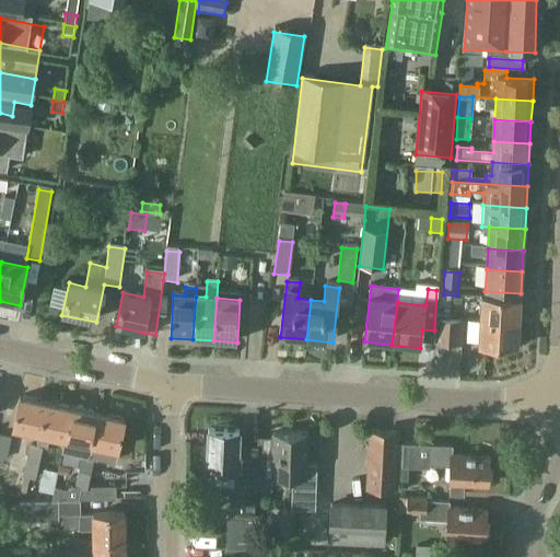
[(480,322),(518,324),(521,300),(481,298),(480,322)]
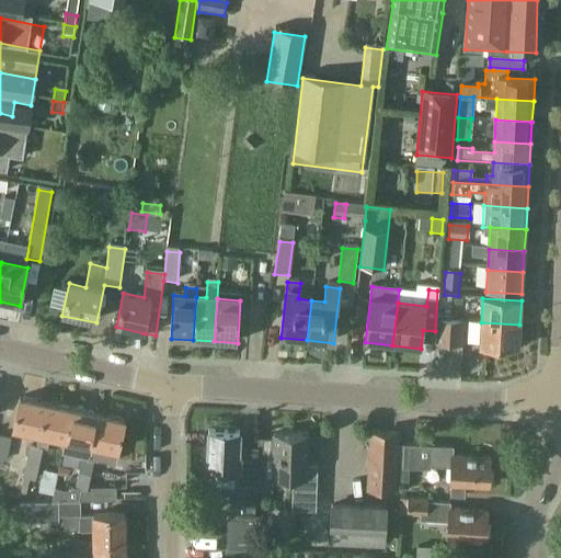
[(435,346),(449,348),(450,322),(437,321),(435,346)]
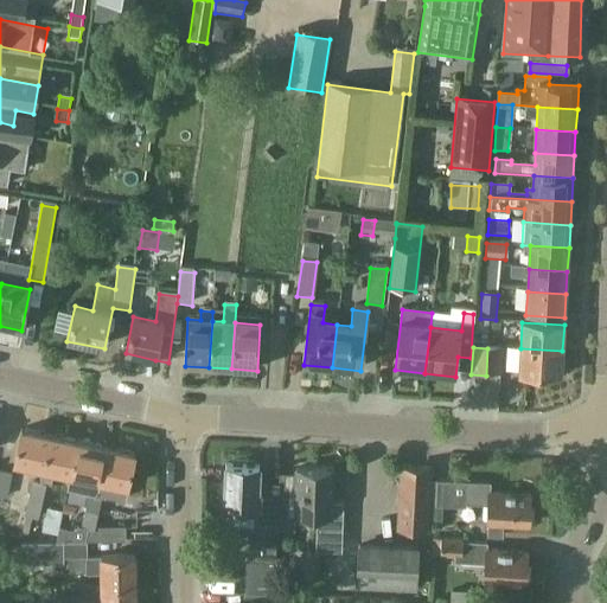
[(500,376),(502,350),(487,348),(486,376),(500,376)]
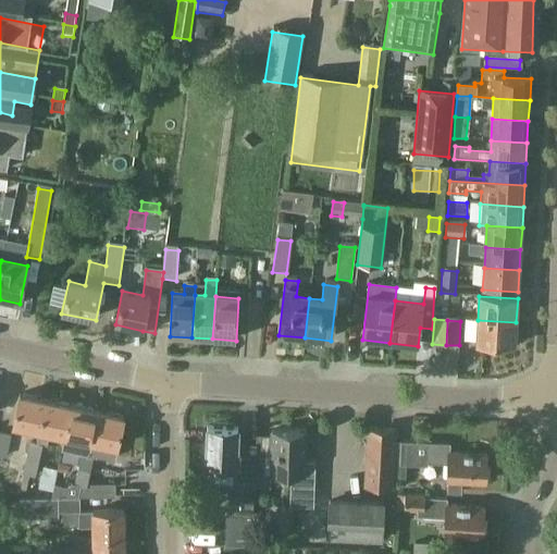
[(515,348),(516,322),(478,320),(477,346),(515,348)]
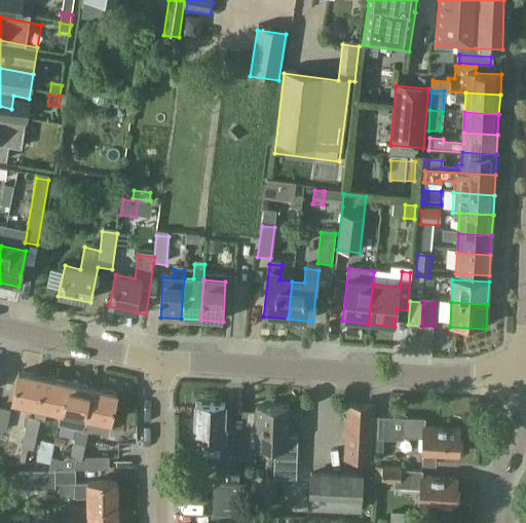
[(37,409),(44,380),(19,375),(12,404),(37,409)]
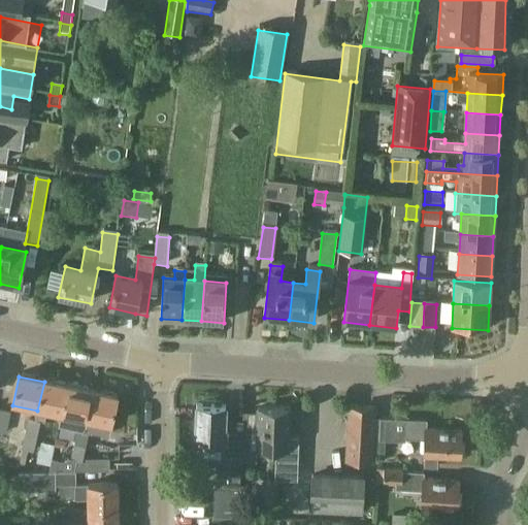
[(61,416),(68,387),(44,382),(37,411),(61,416)]
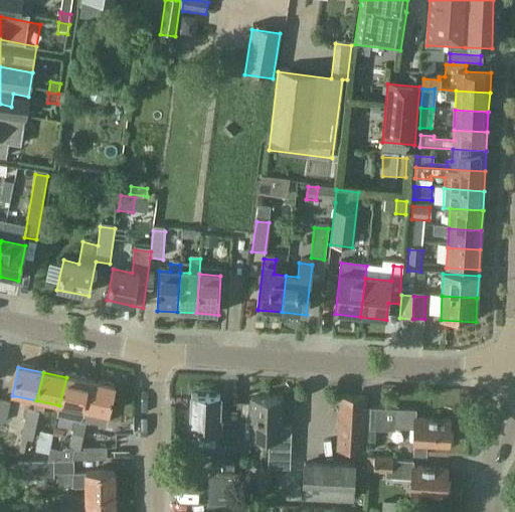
[(82,410),(89,382),(66,377),(59,405),(82,410)]
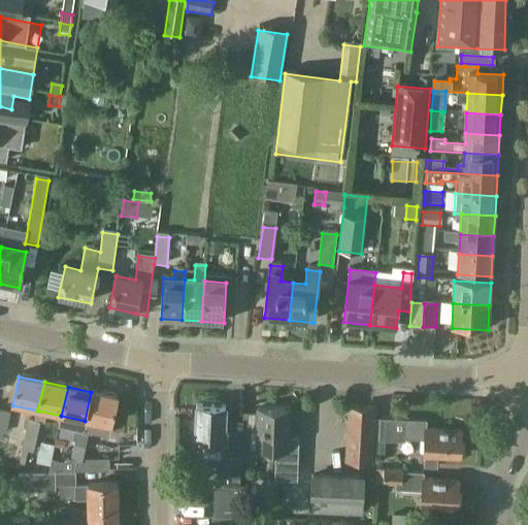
[(91,392),(85,421),(110,426),(117,398),(91,392)]
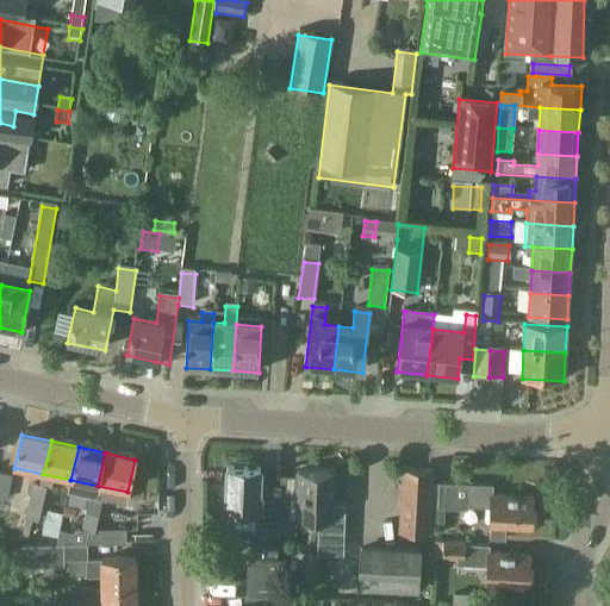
[(260,514),(260,497),(257,497),(259,472),(223,470),(222,513),(260,514)]
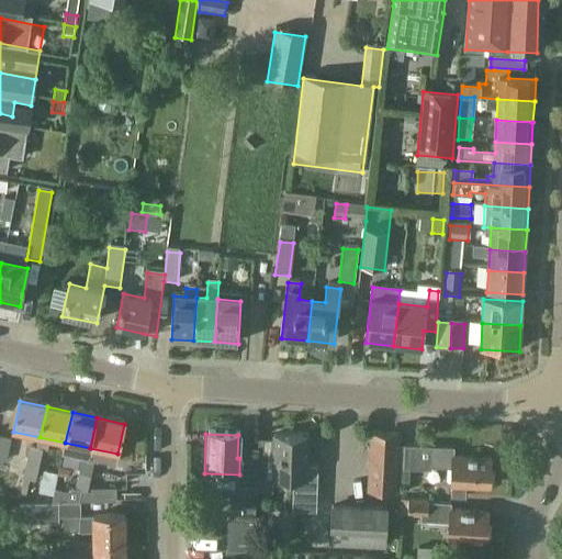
[(396,484),(398,446),(398,436),(372,434),(369,493),(395,494),(396,484)]
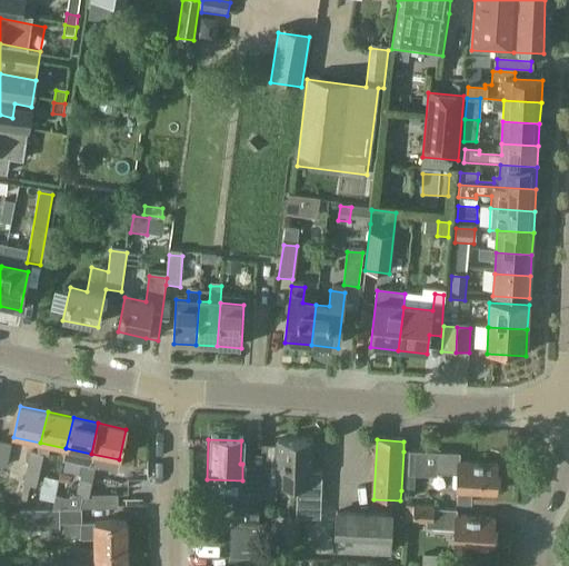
[(311,473),(312,443),(278,442),(278,446),(262,446),(260,498),(276,499),(276,485),(299,486),(298,520),(322,520),(323,473),(311,473)]
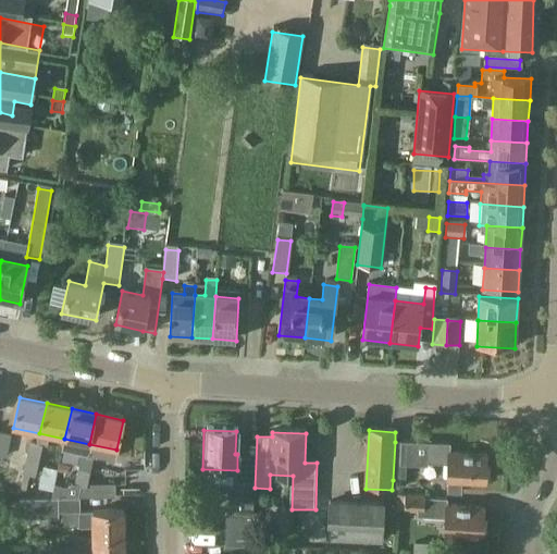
[(395,442),(393,480),(407,481),(409,459),(425,460),(425,465),(449,466),(448,481),(449,481),(448,493),(462,494),(462,482),(486,484),(487,455),(450,454),(450,444),(395,442)]
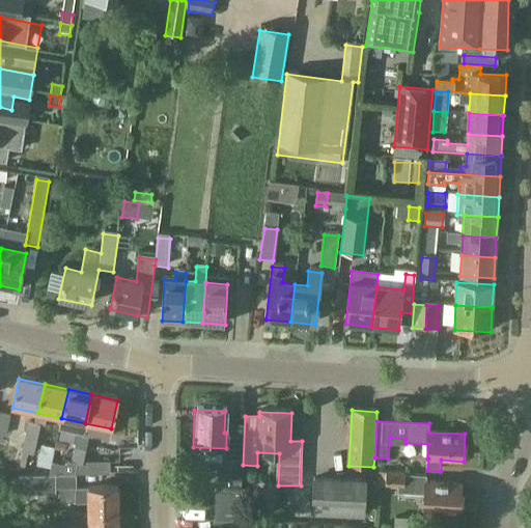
[(37,441),(40,426),(30,424),(27,439),(37,441)]
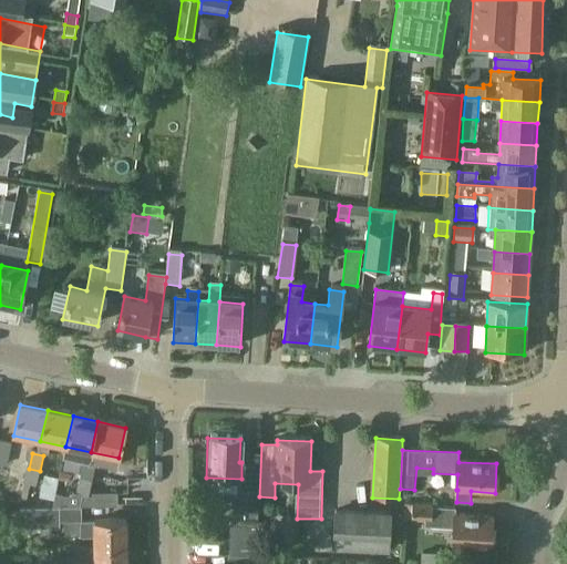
[(92,482),(96,467),(84,463),(80,480),(92,482)]
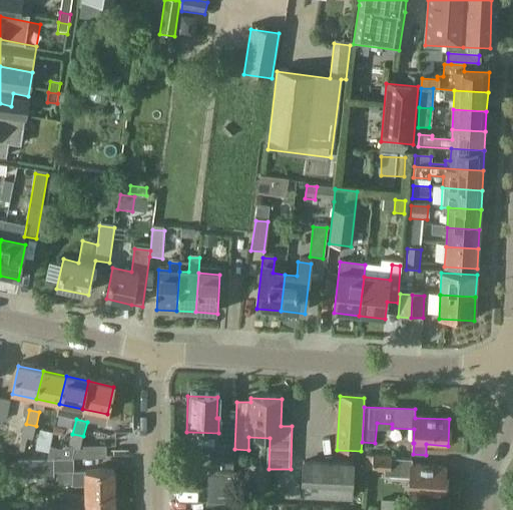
[(33,440),(36,426),(26,424),(24,438),(33,440)]
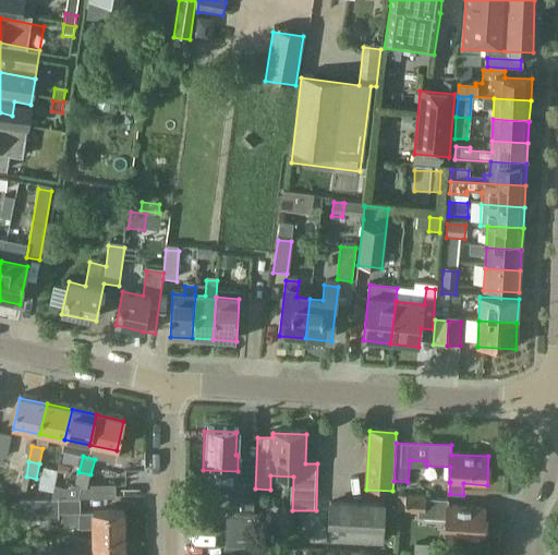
[(86,491),(91,474),(79,472),(74,487),(86,491)]
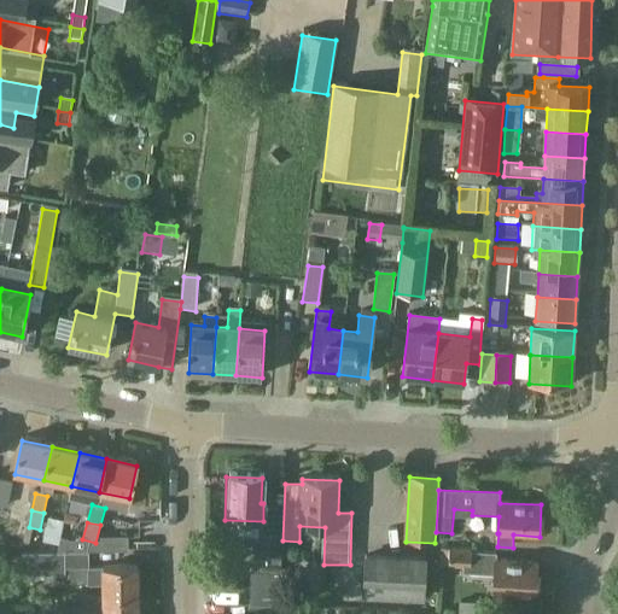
[(45,531),(41,543),(58,547),(60,539),(60,534),(45,531)]
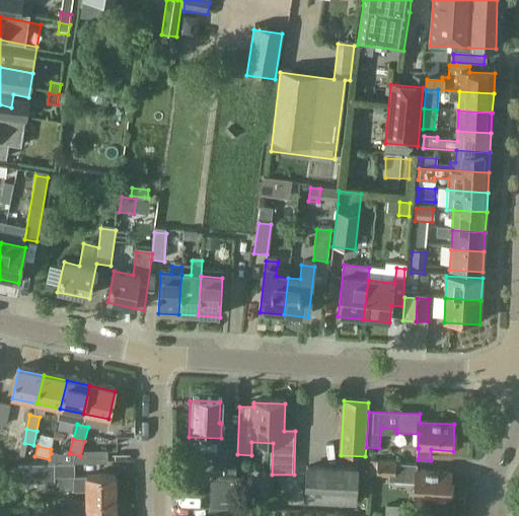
[(62,456),(62,467),(72,467),(75,456),(62,456)]
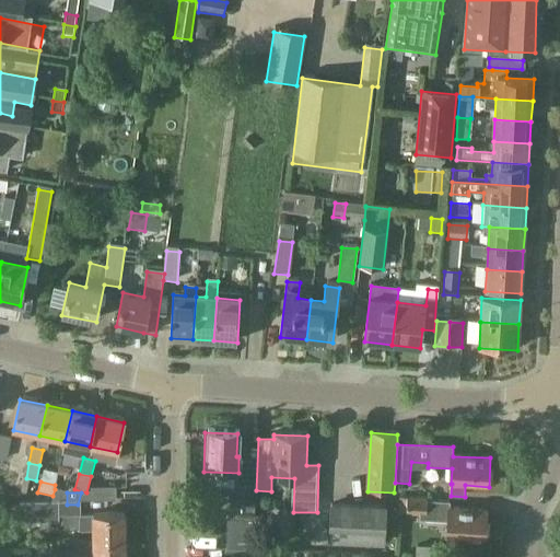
[(486,541),(487,512),(448,509),(450,501),(399,498),(399,513),(420,514),(419,522),(448,524),(447,538),(486,541)]
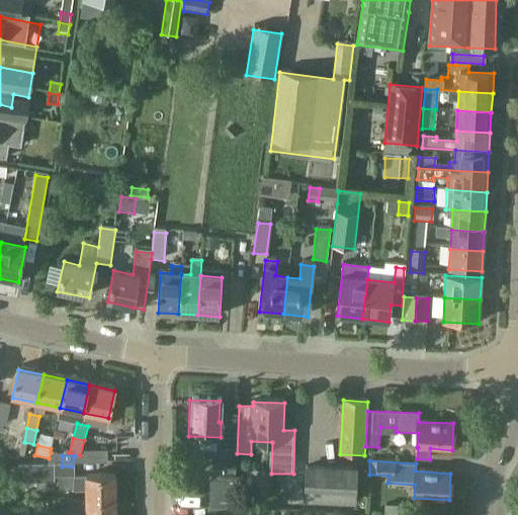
[(53,462),(17,462),(18,482),(54,481),(53,462)]
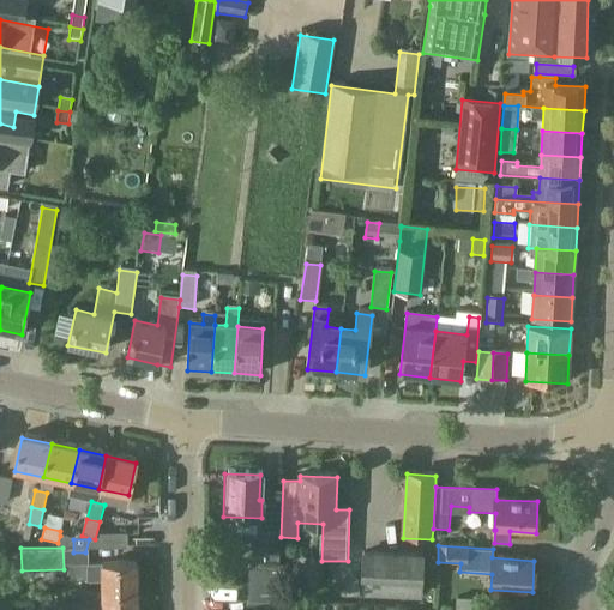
[(422,599),(425,557),(361,555),(360,597),(422,599)]
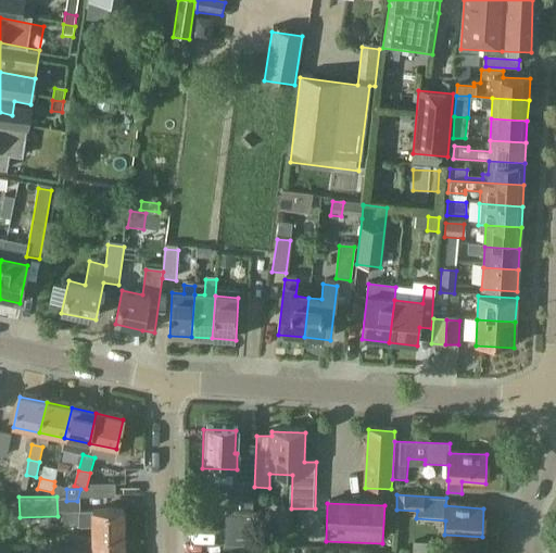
[(92,541),(124,540),(124,513),(92,513),(92,541)]
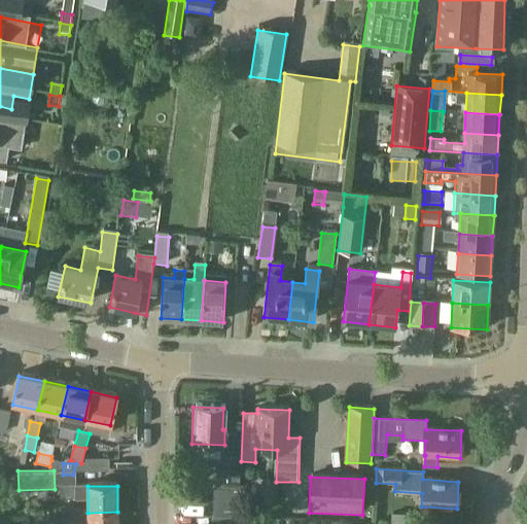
[(240,517),(240,489),(213,488),(212,517),(240,517)]
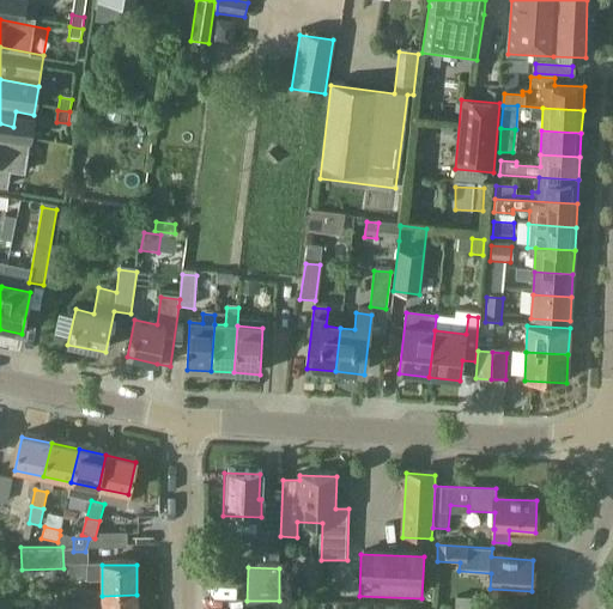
[(137,608),(137,595),(102,596),(87,596),(87,595),(64,596),(64,607),(64,608),(102,608),(137,608)]
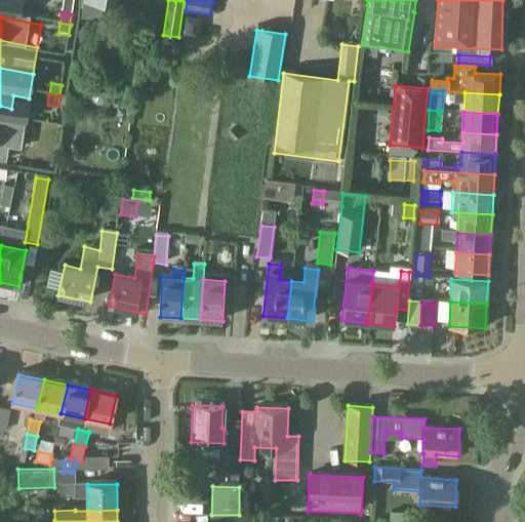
[(26,521),(26,511),(0,511),(0,521),(26,521)]
